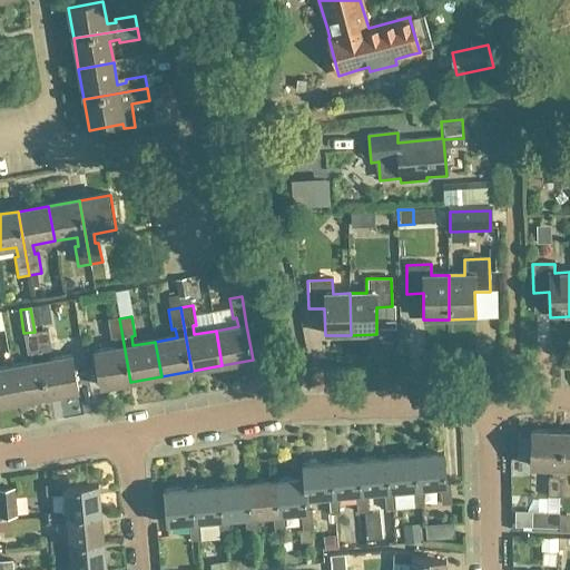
[(130,382),(119,318),(107,321),(111,340),(115,340),(116,349),(94,353),(100,387),(130,382)]
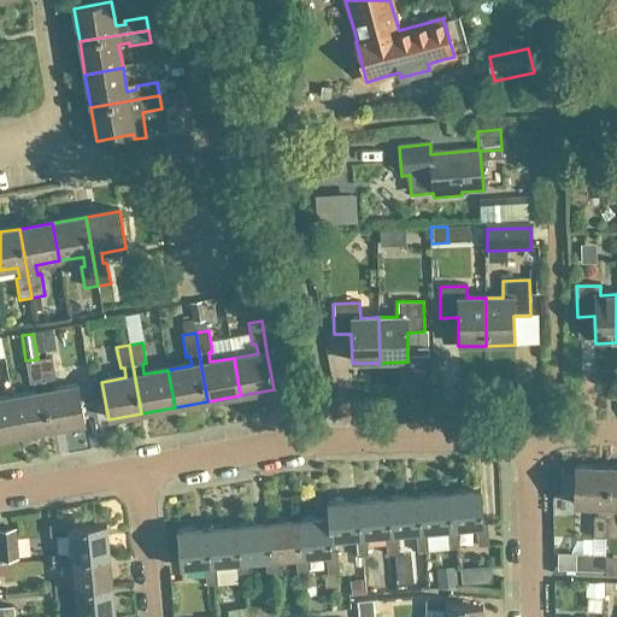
[(52,359),(39,360),(51,430),(84,424),(77,386),(53,391),(52,381),(56,380),(52,359)]
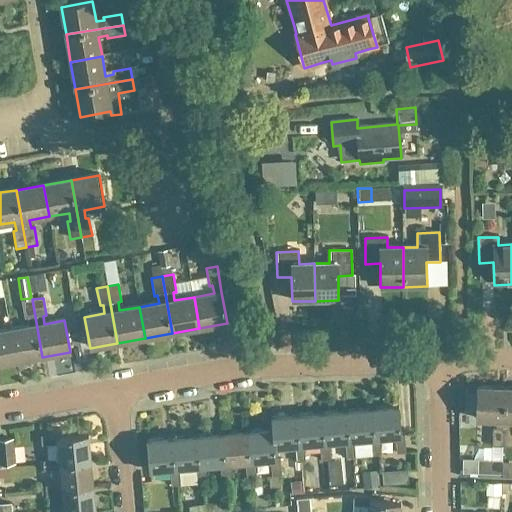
[(29,327),(9,330),(15,361),(42,357),(32,299),(21,301),(24,319),(27,318),(29,327)]
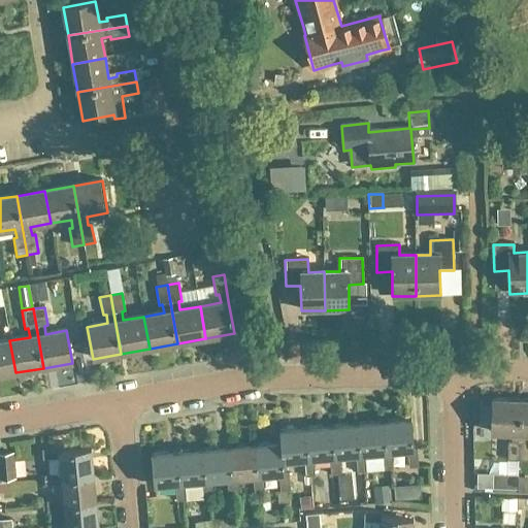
[(0,375),(15,372),(9,340),(0,341),(0,375)]
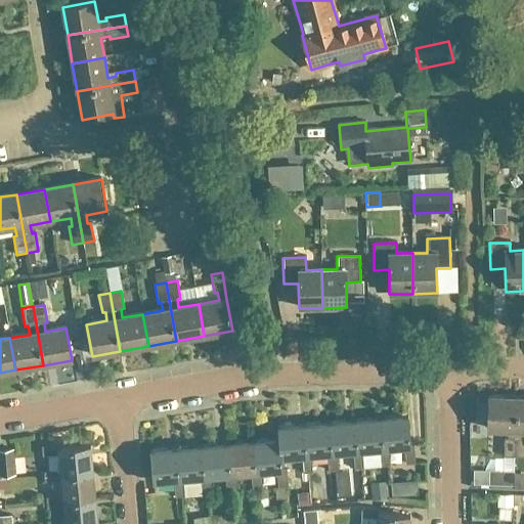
[(504,457),(515,457),(517,398),(488,397),(486,430),(508,431),(508,439),(504,439),(504,457)]
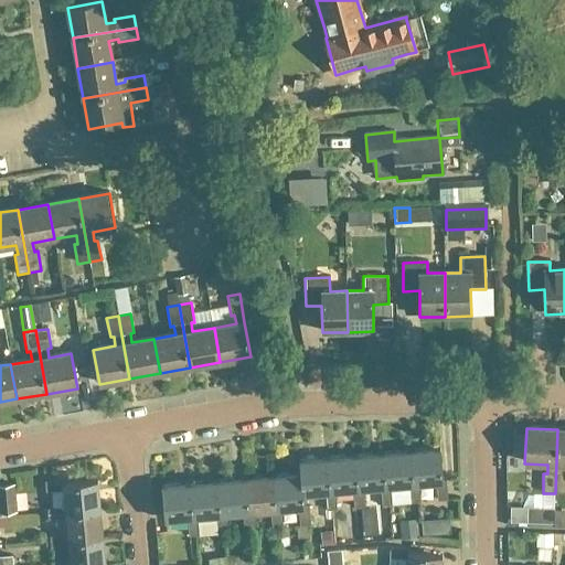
[(564,429),(557,429),(555,493),(564,493),(564,429)]
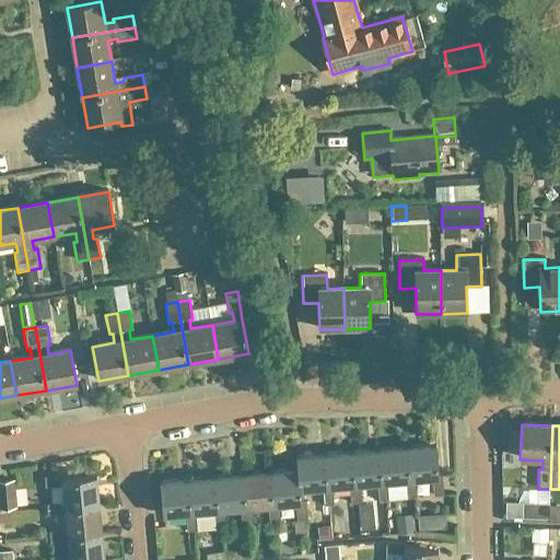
[(435,445),(407,447),(410,481),(415,481),(432,479),(433,498),(443,497),(442,477),(439,478),(435,445)]
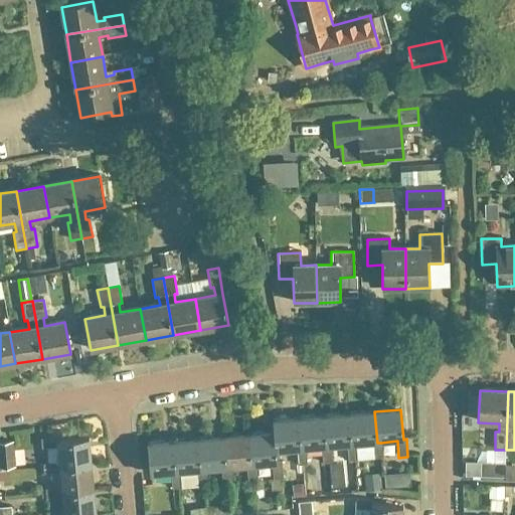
[(381,443),(377,443),(374,411),(349,413),(352,445),(356,445),(372,443),(373,460),(382,459),(381,443)]
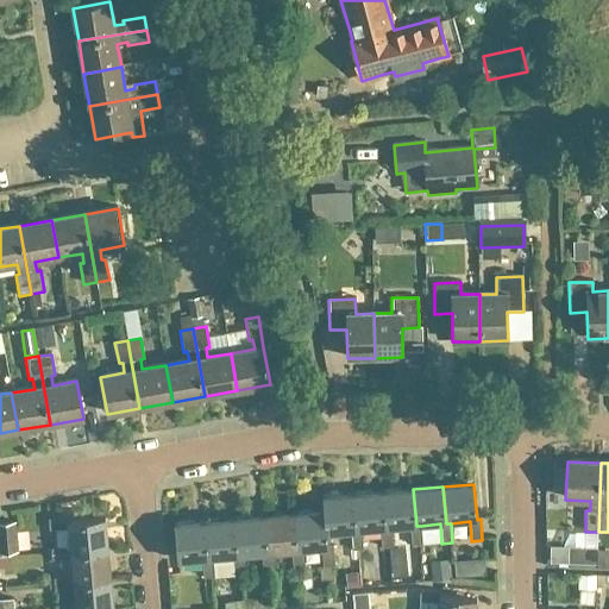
[(413,489),(383,491),(387,528),(391,528),(409,527),(412,546),(422,545),(421,526),(416,526),(413,489)]
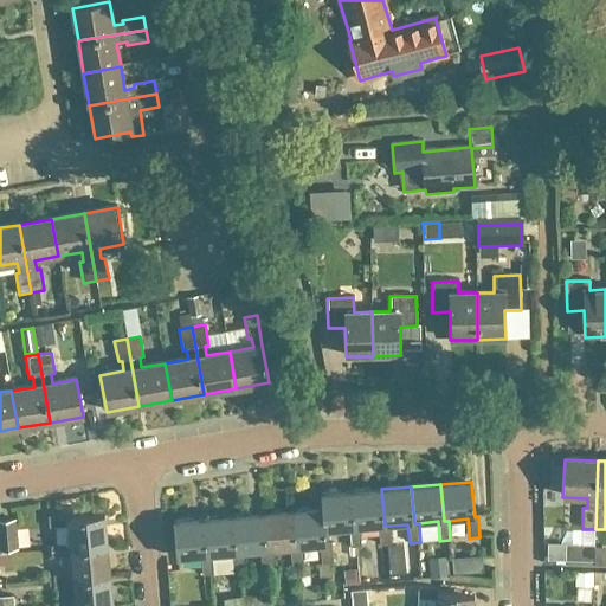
[(389,526),(385,526),(381,489),(352,492),(355,529),(360,528),(378,527),(380,546),(391,545),(389,526)]
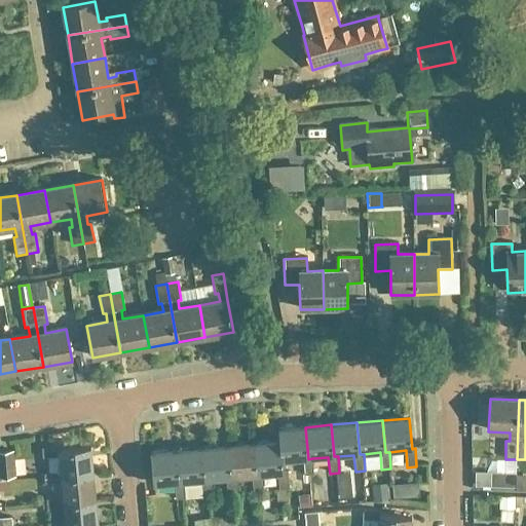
[(279,442),(280,442),(283,461),(302,459),(304,476),(313,476),(312,458),(308,459),(305,427),(278,429),(279,442)]
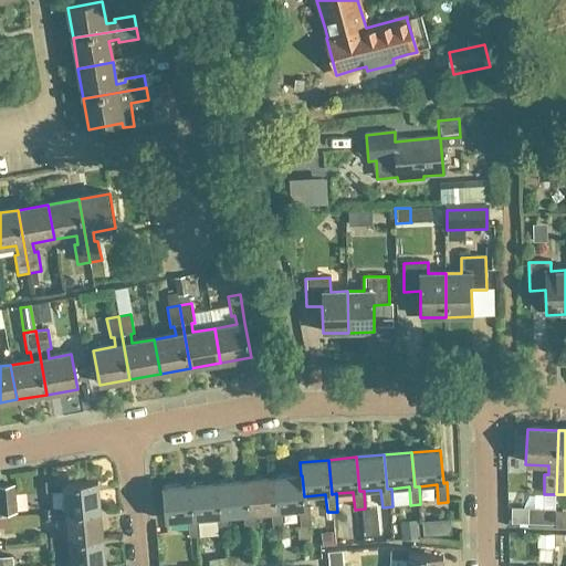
[(304,496),(302,475),(301,475),(274,478),(276,512),(281,512),(299,510),(300,528),(311,527),(308,507),(305,509),(304,496)]
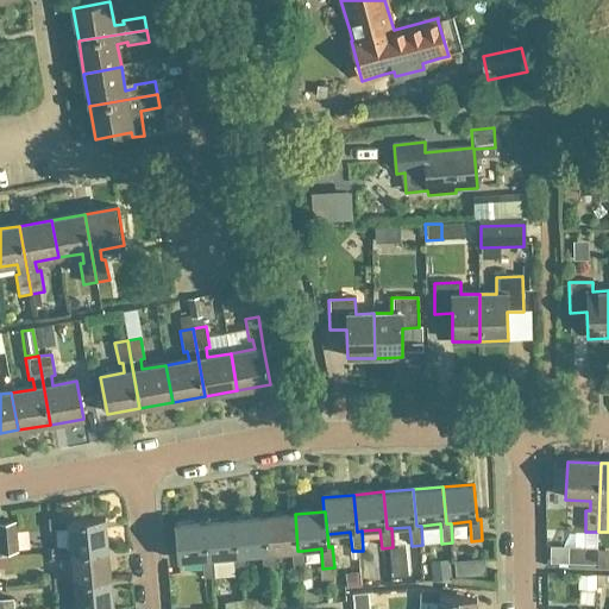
[(302,551),(297,551),(295,514),(265,516),(268,553),(272,553),(292,552),(293,571),(305,570),(302,551)]
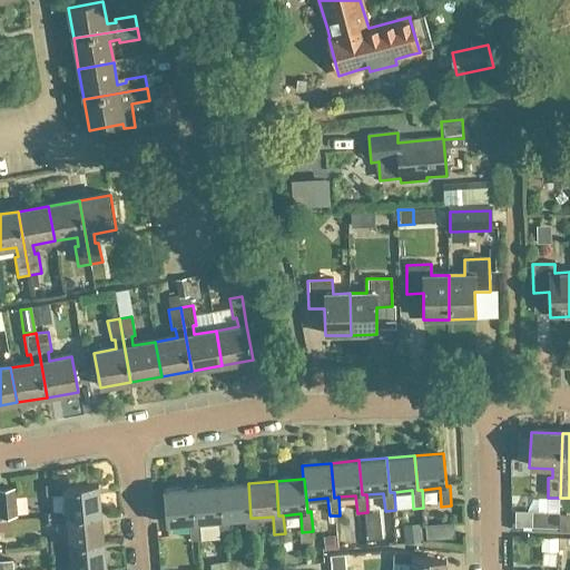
[(248,483),(220,487),(223,521),(227,520),(245,519),(246,537),(257,536),(255,518),(251,518),(248,483)]
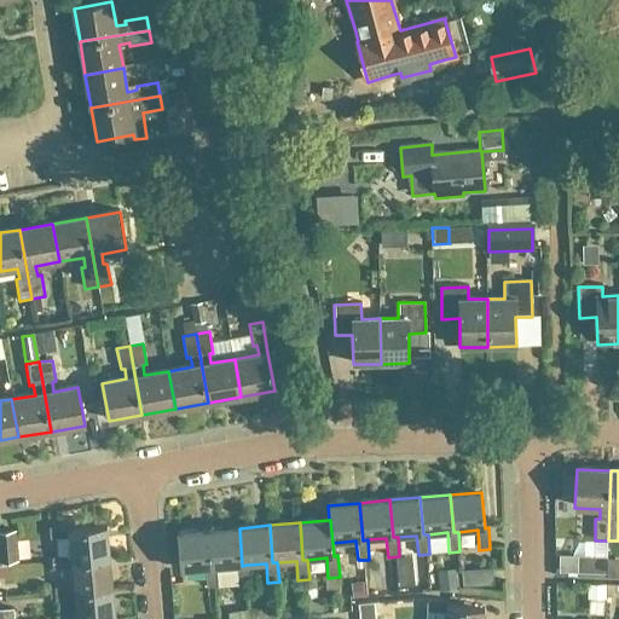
[(71,561),(109,559),(106,527),(70,531),(70,527),(48,528),(50,539),(70,538),(71,557),(71,561)]
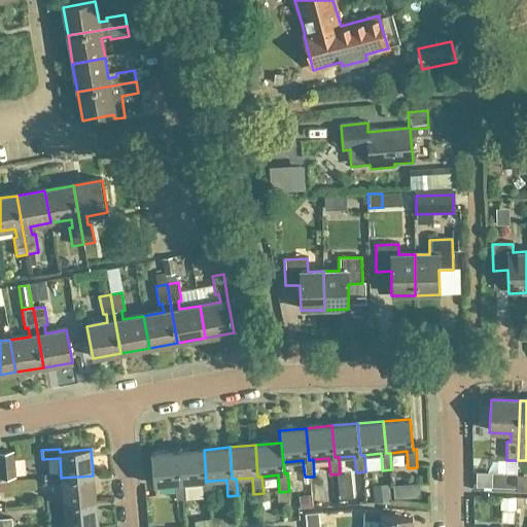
[(210,481),(206,482),(204,450),(177,452),(180,484),(184,483),(201,482),(202,498),(211,498),(210,481)]
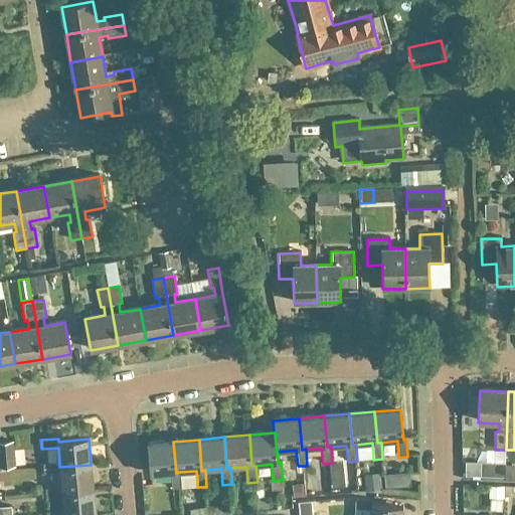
[(0,469),(14,468),(11,442),(0,442),(0,469)]
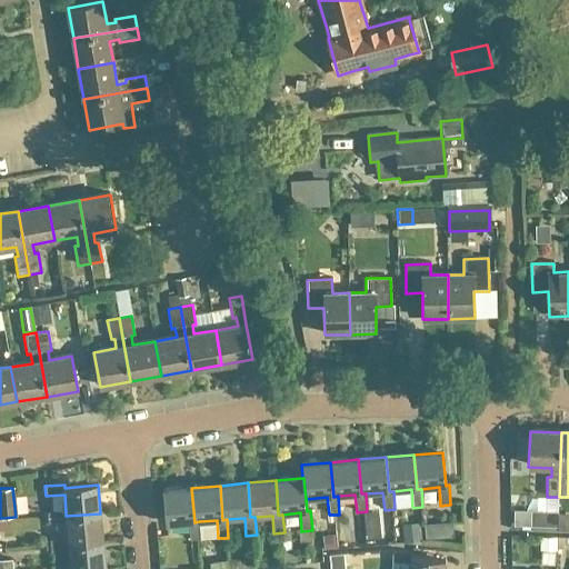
[(195,522),(191,488),(163,490),(166,525),(189,522),(190,541),(200,540),(199,521),(195,522)]
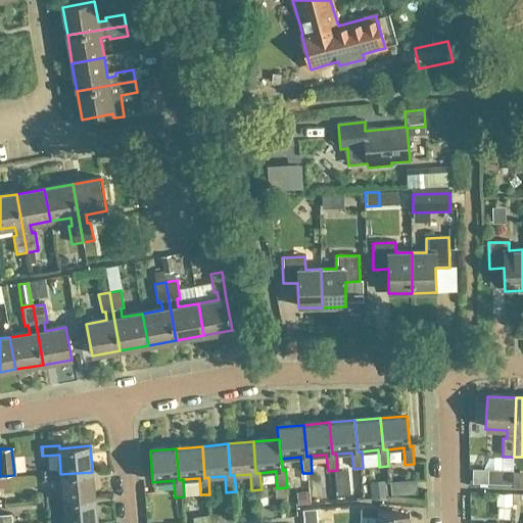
[(511,485),(512,471),(486,470),(486,485),(511,485)]
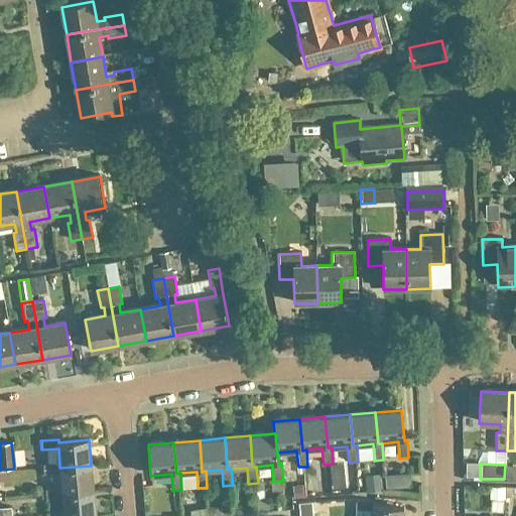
[(60,474),(61,490),(62,494),(94,491),(91,466),(59,468),(59,465),(43,466),(44,475),(60,474)]
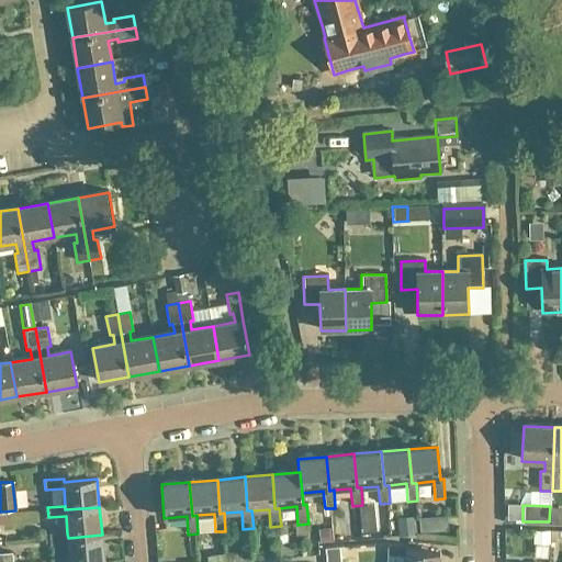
[(419,518),(420,534),(447,531),(446,516),(419,518)]
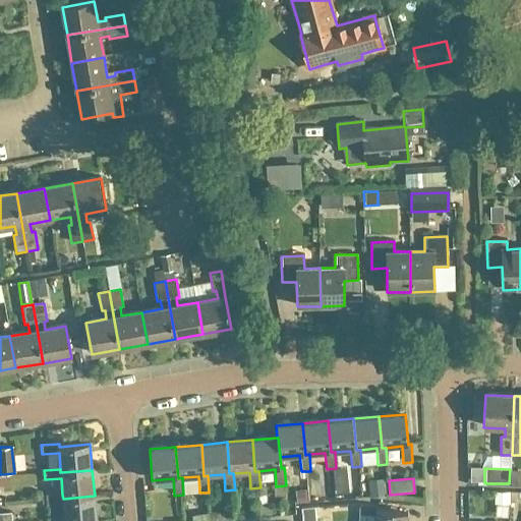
[(64,520),(94,520),(97,520),(95,496),(63,499),(62,495),(46,496),(47,506),(63,504),(65,520),(64,520)]
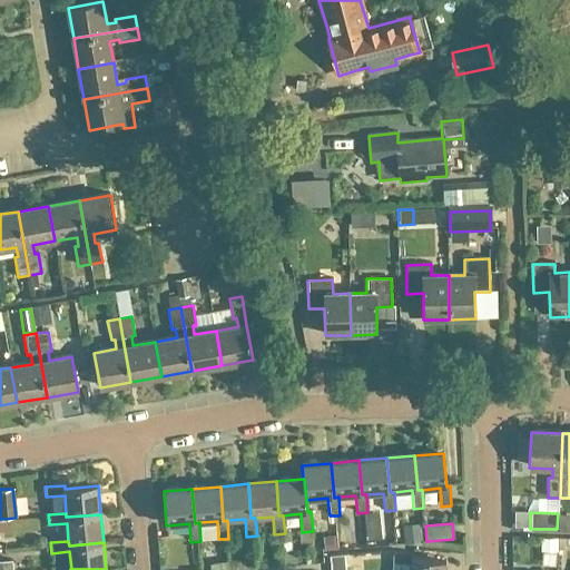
[(444,569),(445,562),(412,558),(413,554),(393,552),(392,563),(411,564),(410,569),(444,569)]
